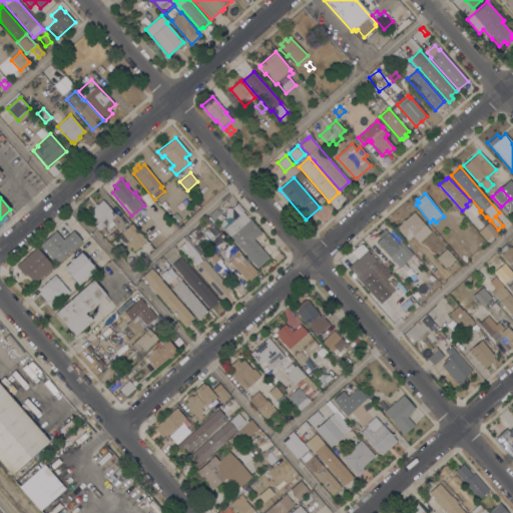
[(162,203),(166,199),(170,203),(165,207),(162,203)]
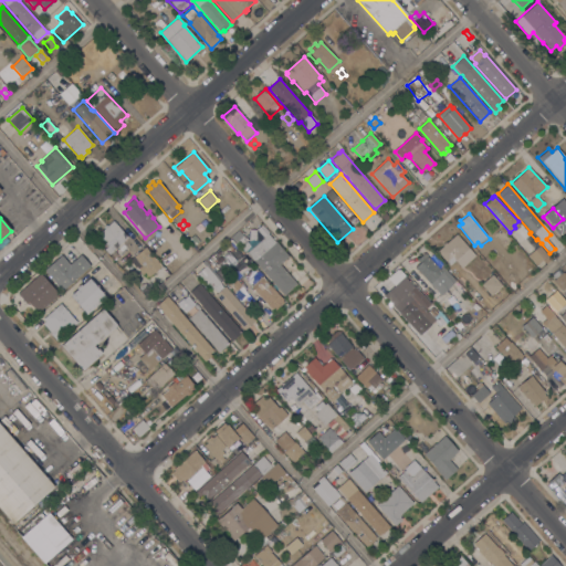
[(127,238),(108,254),(104,250),(107,247),(97,236),(113,221),(127,238)]
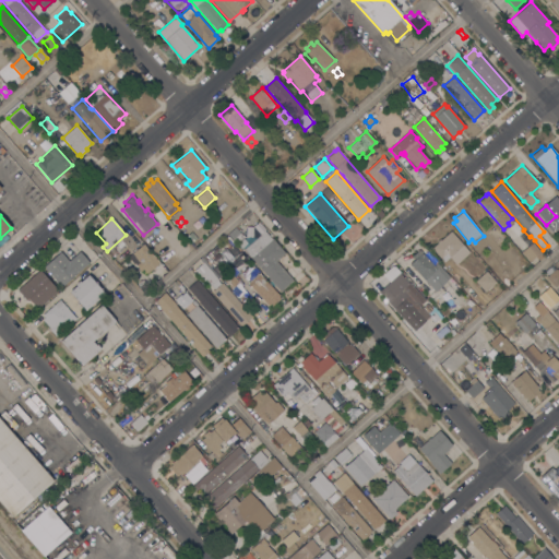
[(281,292),(244,250),(254,240),(252,238),(246,238),(246,227),(253,227),(259,222),(265,229),(264,232),(271,238),(272,238),(285,253),(276,261),(293,281),(281,292)]
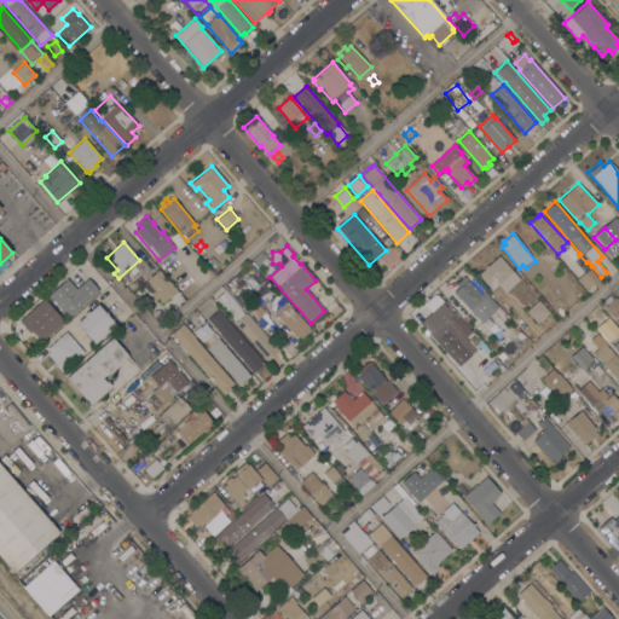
[(265,258),(256,266),(250,260),(260,252),(265,258)]
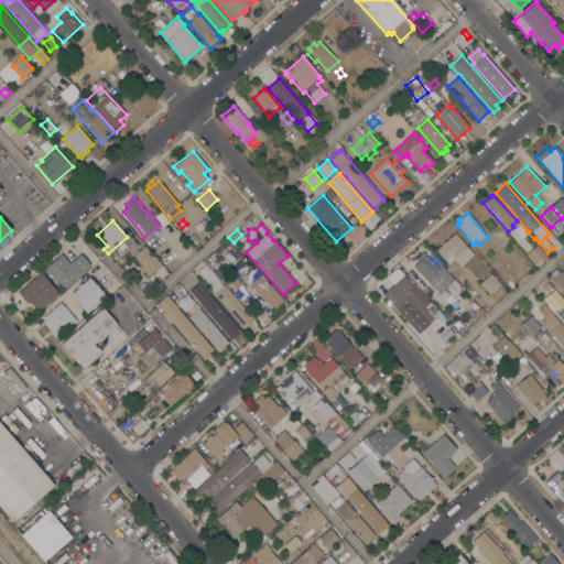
[(474,255),(461,267),(453,259),(447,264),(435,250),(442,245),(441,243),(444,241),(444,242),(455,232),(474,255)]
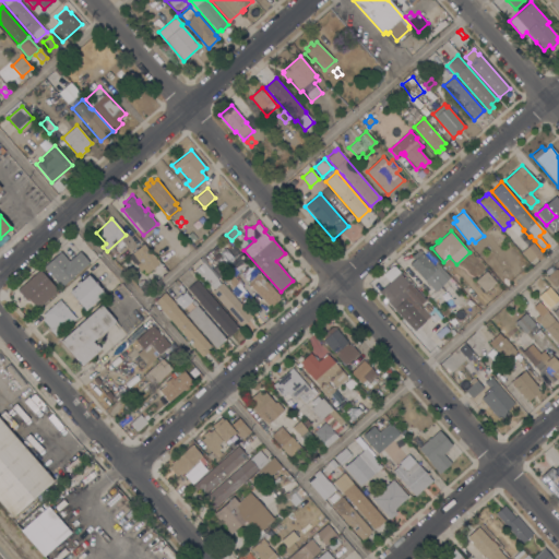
[(241,249),(233,240),(240,233),(244,237),(242,238),(247,244),(241,249)]
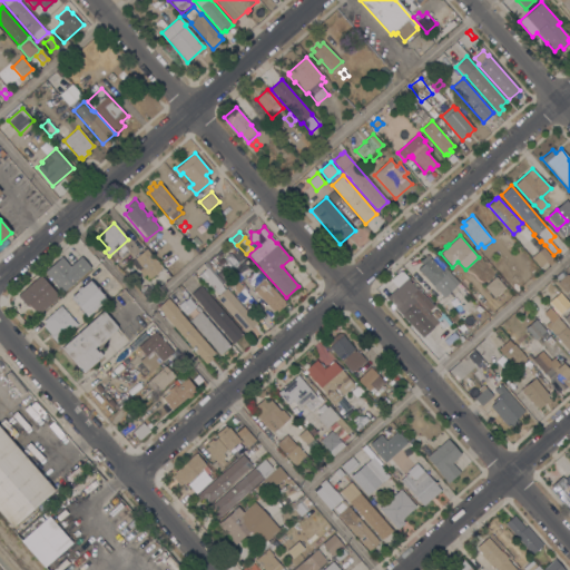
[(237,248),(231,254),(224,247),(231,241),(237,248)]
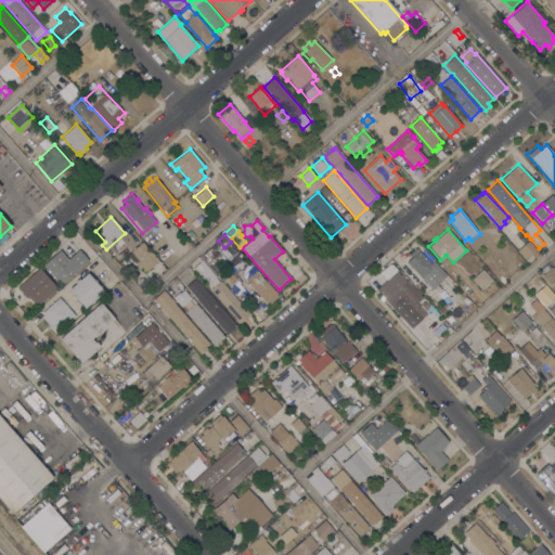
[(528,241),(537,250),(525,260),(517,250),(524,245),(528,241)]
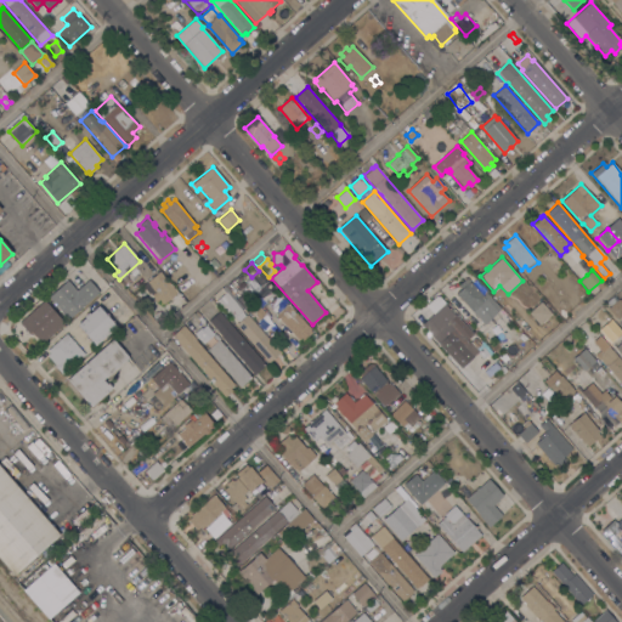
[(177,294),(163,304),(159,300),(156,303),(150,293),(148,294),(147,292),(137,299),(134,295),(143,288),(142,286),(163,271),(177,294)]
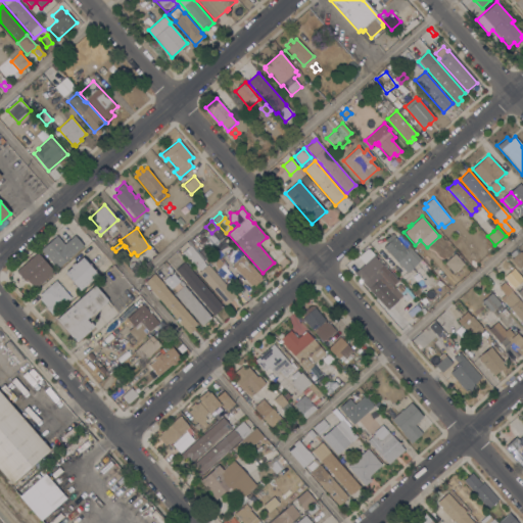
[(444,228),(449,233),(445,236),(441,231),(444,228)]
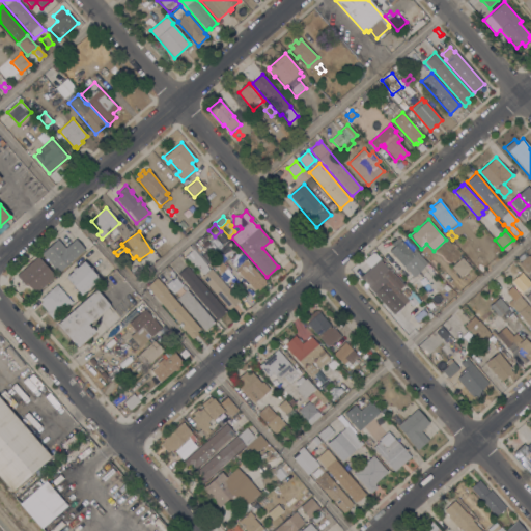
[(389,250),(393,246),(391,244),(397,236),(425,266),(414,277),(389,250)]
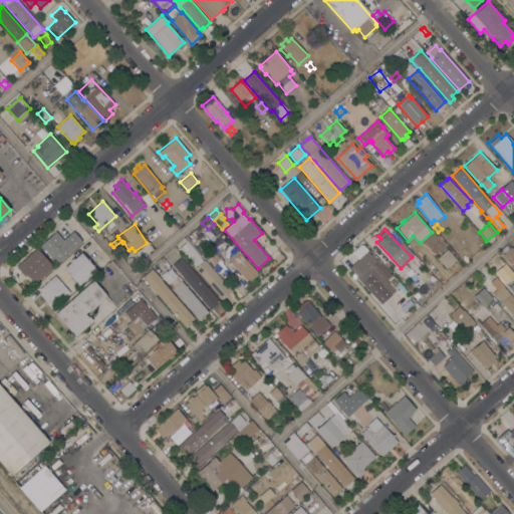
[(47,254),(39,245),(55,231),(62,240),(47,254)]
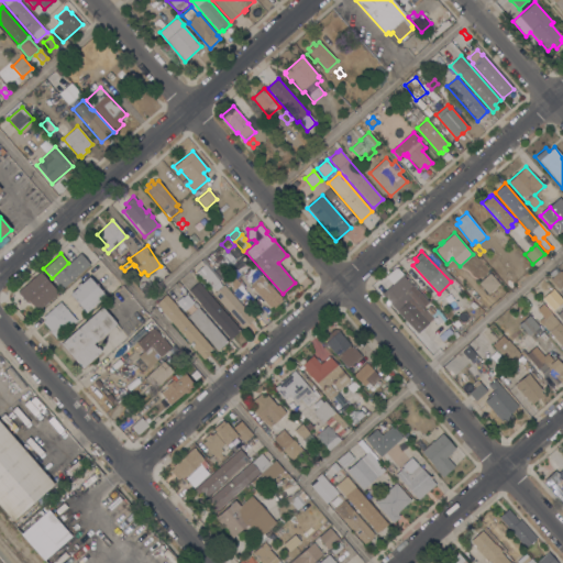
[(90,265),(62,289),(52,278),(68,263),(79,253),(90,265)]
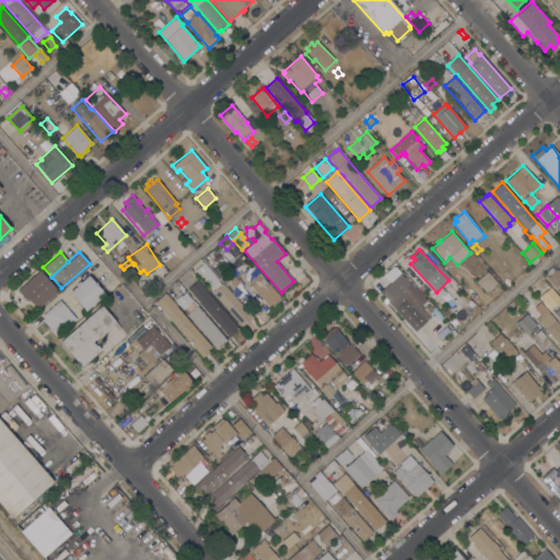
[(497,258),(510,271),(501,280),(488,266),(497,258)]
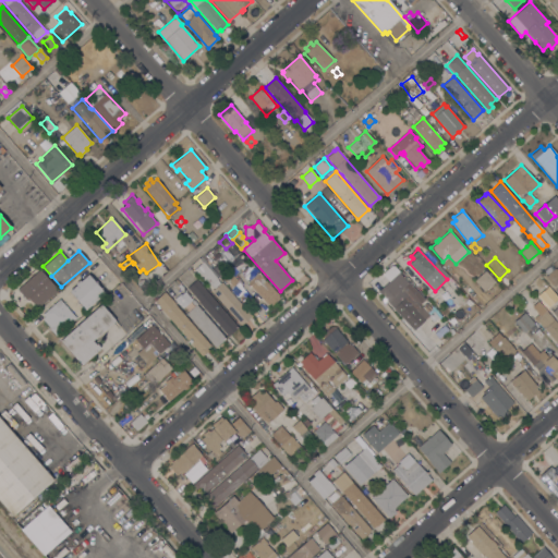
[(557,282),(554,287),(545,277),(555,267),(557,270),(557,282)]
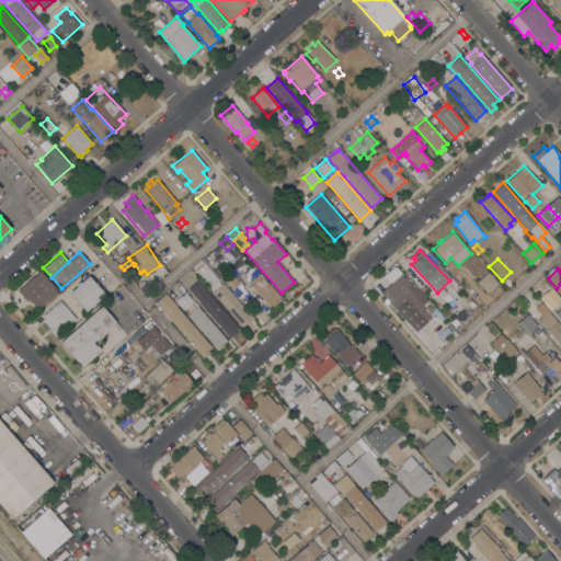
[(27,300),(27,299),(26,301),(18,292),(39,272),(48,282),(27,300)]
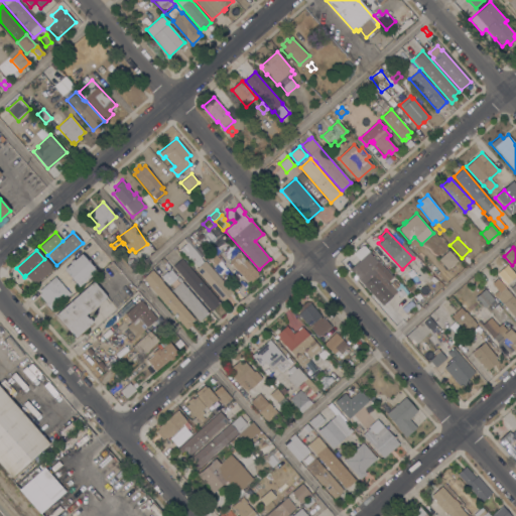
[(458,260),(447,269),(438,259),(448,250),(458,260)]
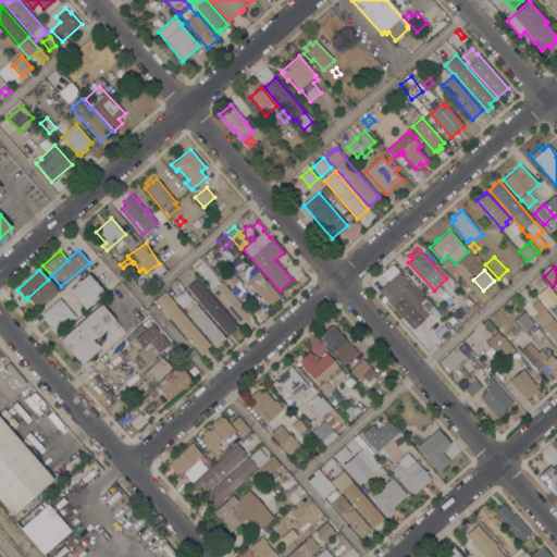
[(232,288),(222,277),(229,271),(238,282),(232,288)]
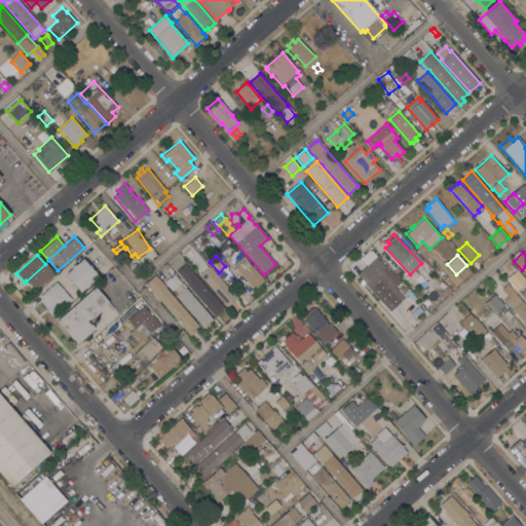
[(264,280),(255,290),(232,267),(242,257),(243,258),(264,280)]
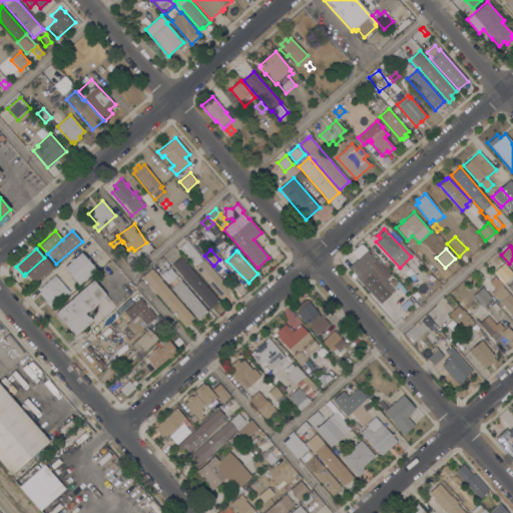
[(366,250),(376,261),(376,260),(390,276),(381,285),(390,294),(384,299),(386,301),(381,306),(371,295),(372,294),(363,284),(362,284),(347,268),(366,250)]
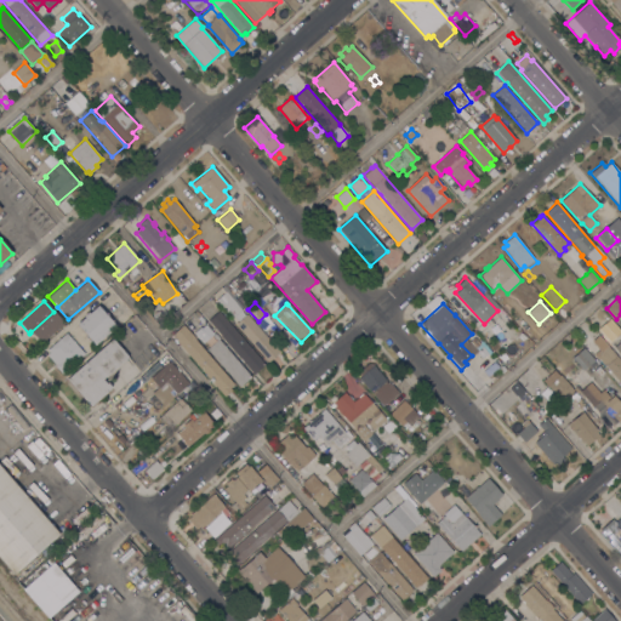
[(97,306),(117,326),(95,346),(77,325),(97,306)]
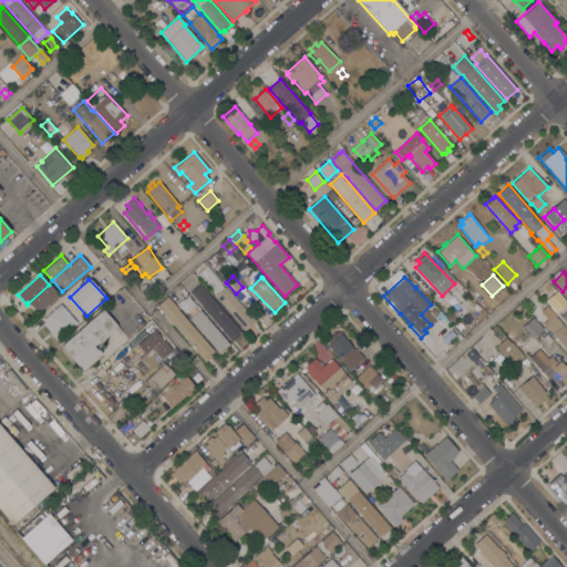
[(153,292),(145,297),(140,288),(146,284),(153,292)]
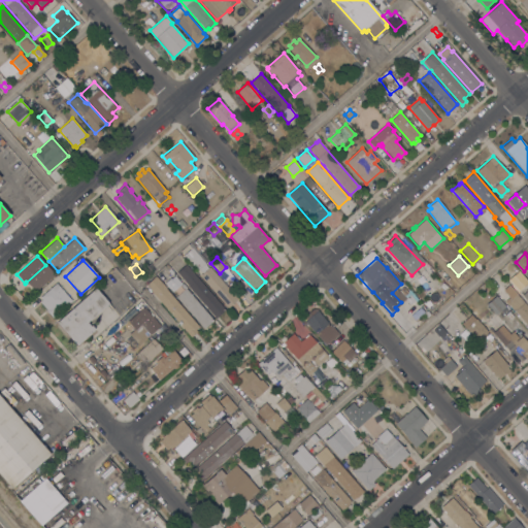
[(226,310),(216,319),(188,287),(189,286),(176,272),(186,264),(226,310)]
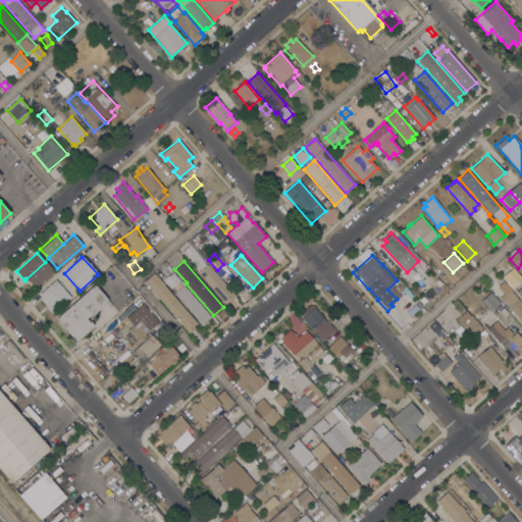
[(54,271),(35,289),(25,279),(45,262),(54,271)]
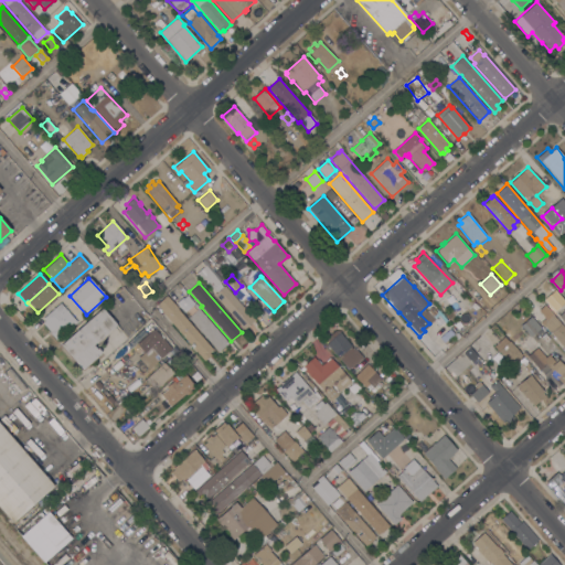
[(255,321),(244,330),(214,296),(225,286),(255,321)]
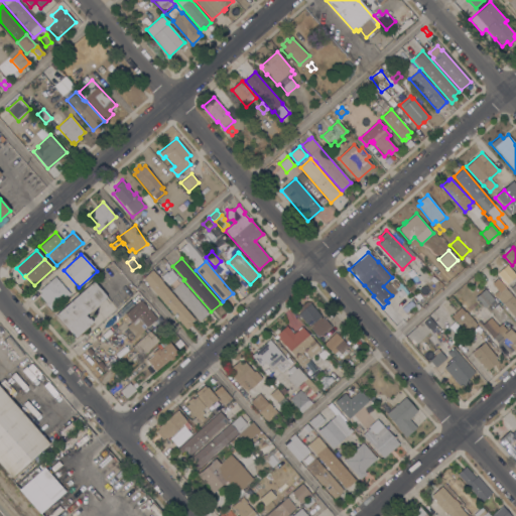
[(515,294),(497,273),(506,265),(512,271),(511,272),(515,276),(515,275),(515,294)]
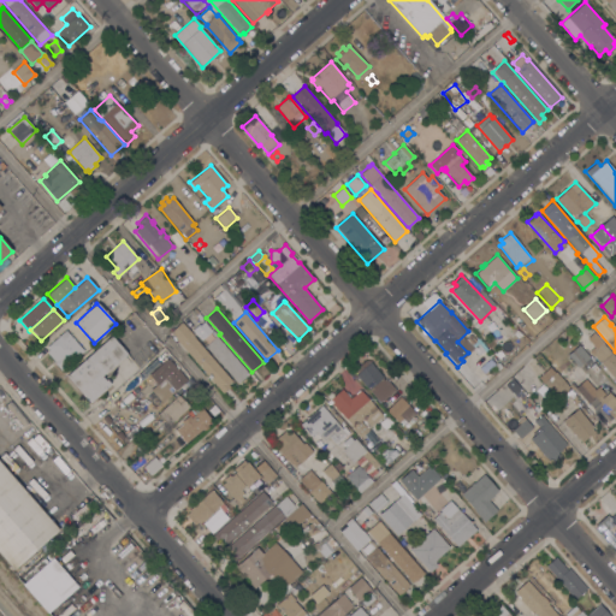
[(212,332),(202,341),(193,330),(202,321),(212,332)]
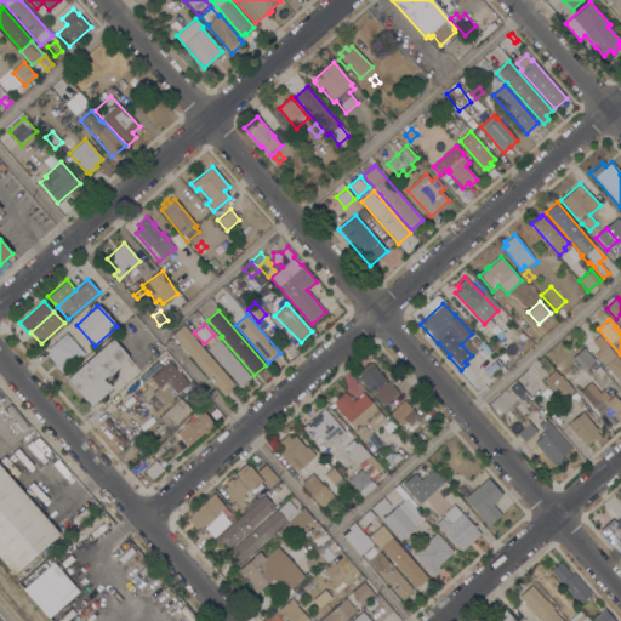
[(233,385),(229,387),(232,389),(224,397),(171,335),(182,325),(233,385)]
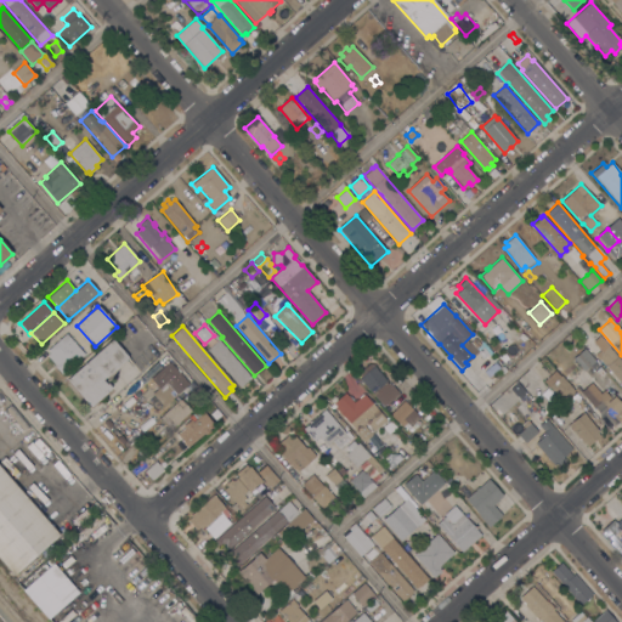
[(85,355),(62,375),(55,367),(56,366),(46,356),(50,354),(47,351),(67,334),(85,355)]
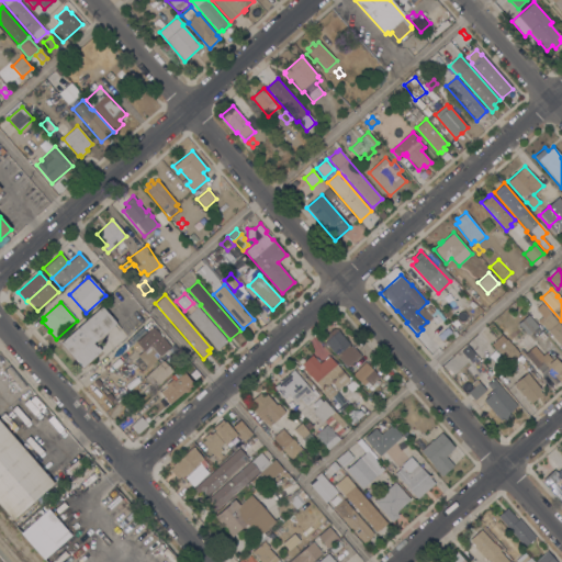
[(59,344),(102,306),(115,322),(92,343),(97,347),(98,346),(101,350),(99,352),(81,369),(59,344)]
